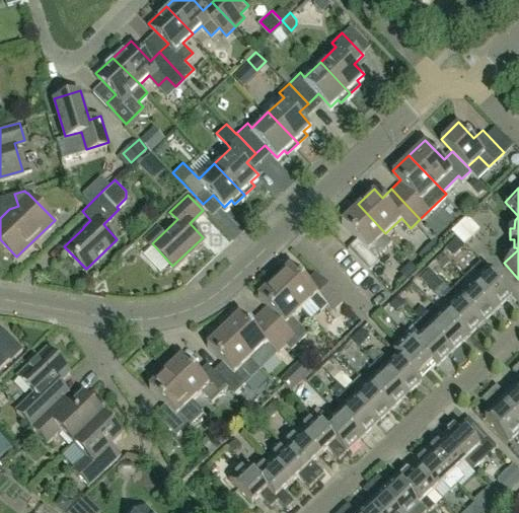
[(385,233),(358,204),(342,220),(361,240),(352,249),(369,268),(379,259),(369,248),(385,233)]
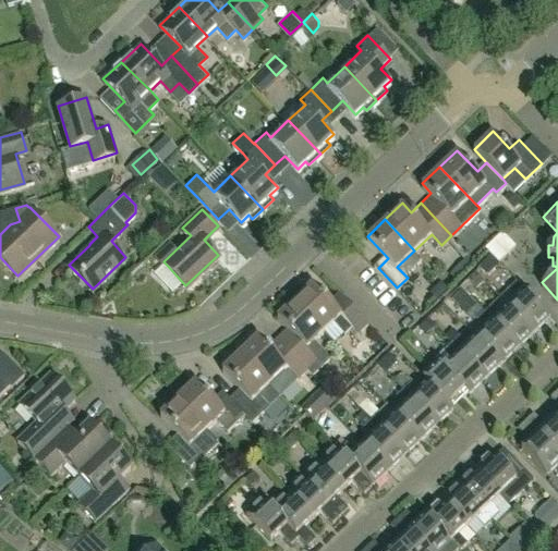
[(514,243),(501,230),(485,246),(498,259),(514,243)]
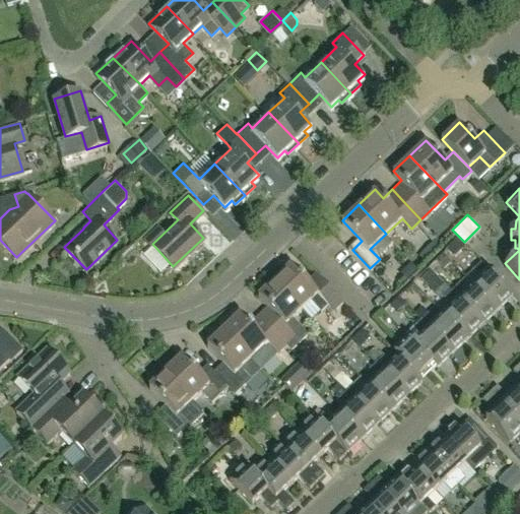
[(443,251),(437,257),(443,264),(450,258),(443,251)]
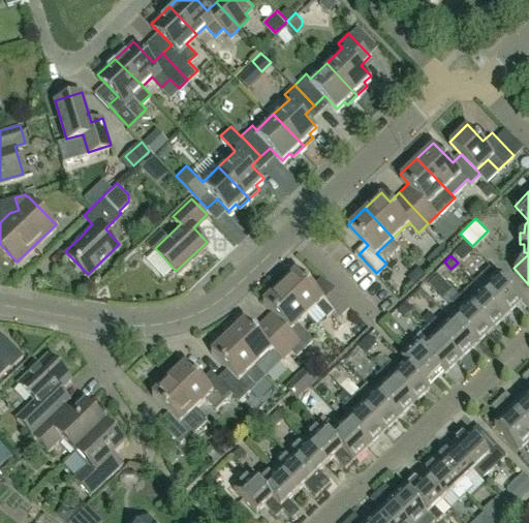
[(481,288),(505,313),(521,299),(489,265),(480,273),(489,281),(481,288)]
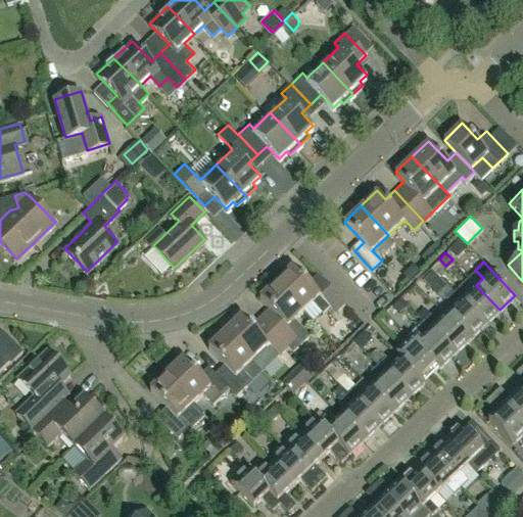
[(293,266),(276,282),(303,310),(313,301),(323,312),(330,306),(336,311),(344,302),(317,274),(308,282),(293,266)]
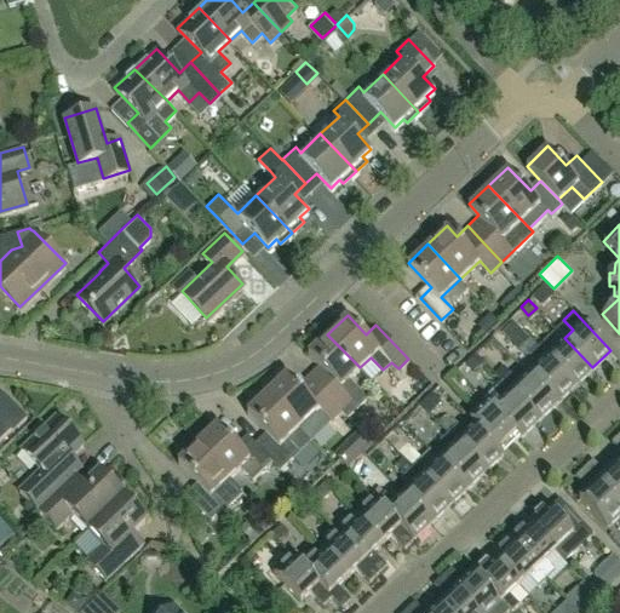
[(512,318),(501,328),(518,347),(529,336),(512,318)]
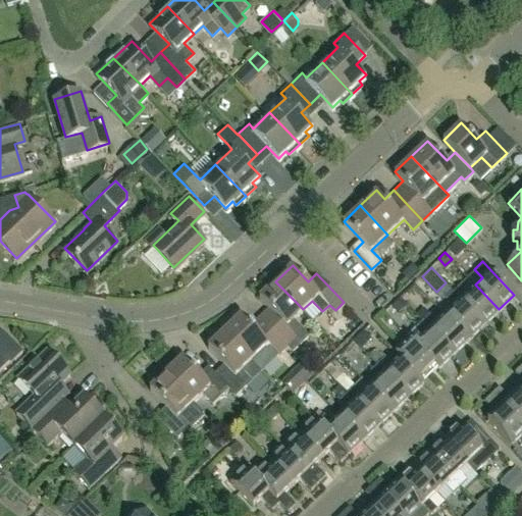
[(275,281),(259,297),(278,316),(269,325),(288,345),(291,348),(307,332),(294,318),(303,309),(275,281)]
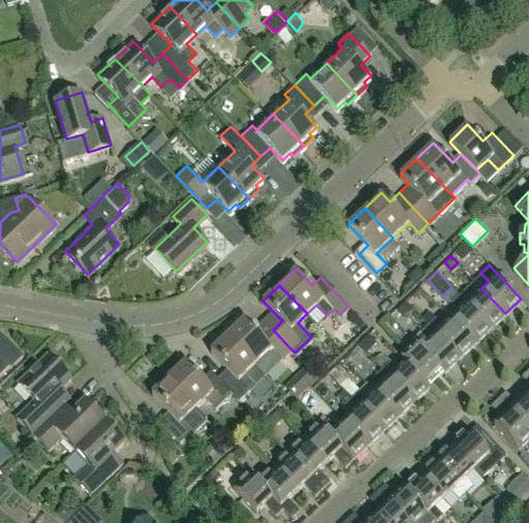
[(465,287),(459,295),(490,328),(505,313),(481,288),(474,297),(465,287)]
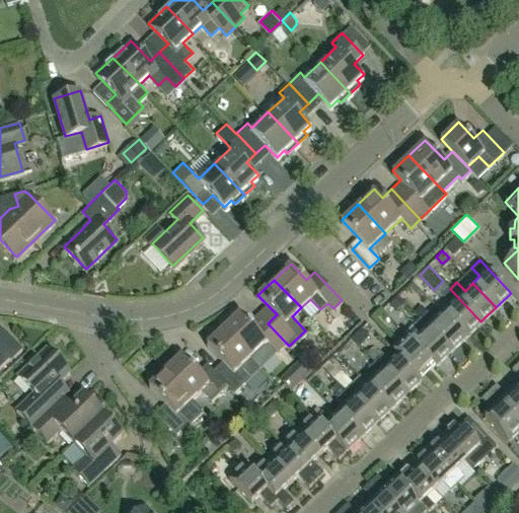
[(480,321),(450,289),(442,296),(450,304),(443,311),(466,336),(480,321)]
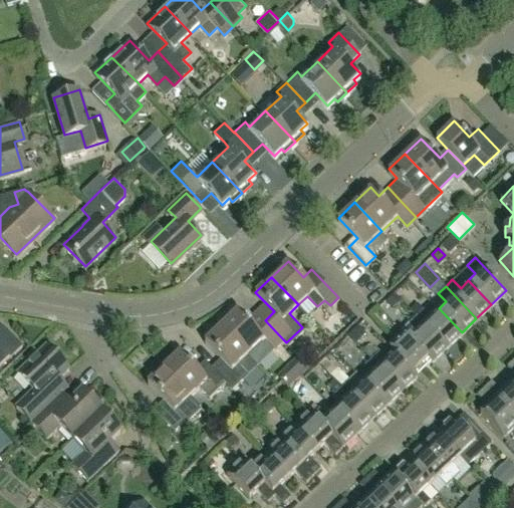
[(395,289),(387,297),(392,302),(400,295),(395,289)]
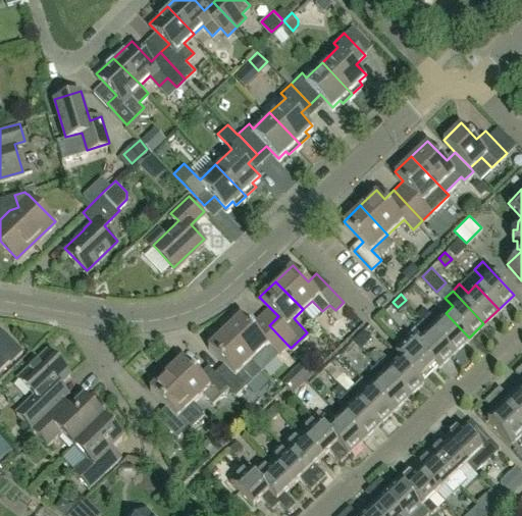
[(429,312),(422,318),(454,352),(469,338),(446,313),(437,320),(429,312)]
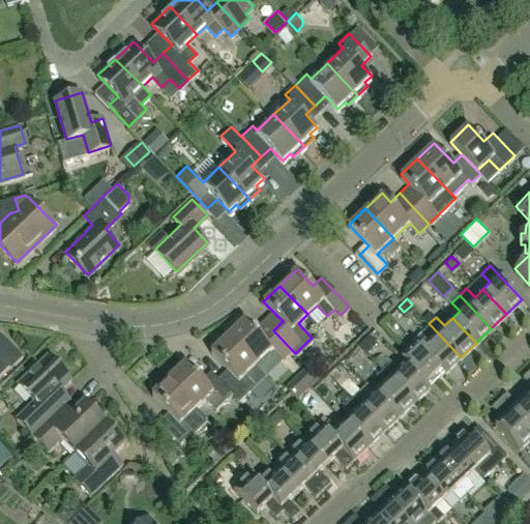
[(244,319),(229,333),(266,374),(274,366),(282,358),(283,359),(292,350),(273,330),(262,319),(253,327),(244,319)]
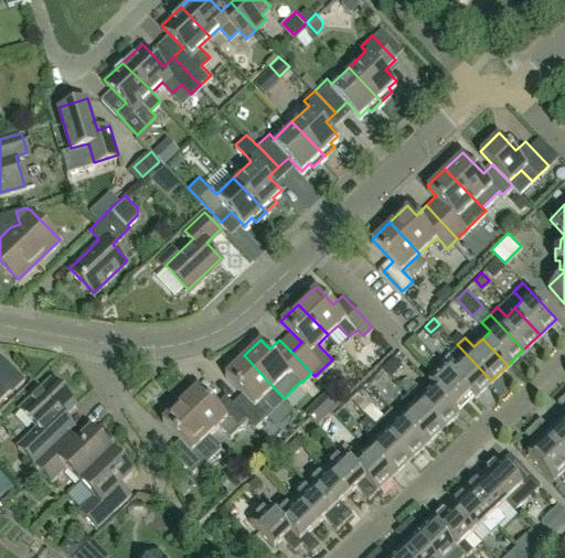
[(491,381),(457,344),(450,351),(459,361),(448,371),(472,397),(473,397),(491,381)]
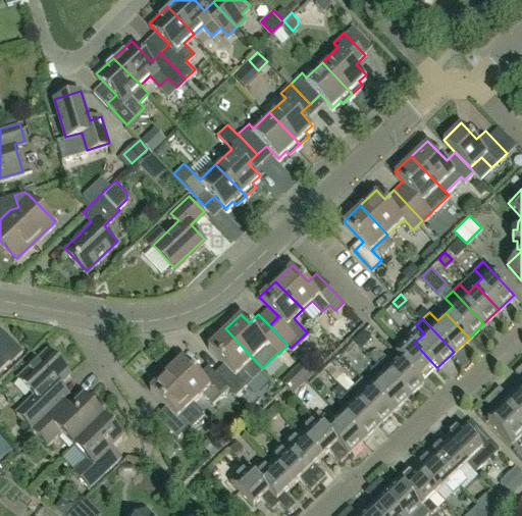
[(2,328),(0,329),(0,367),(8,359),(10,361),(22,350),(2,328)]
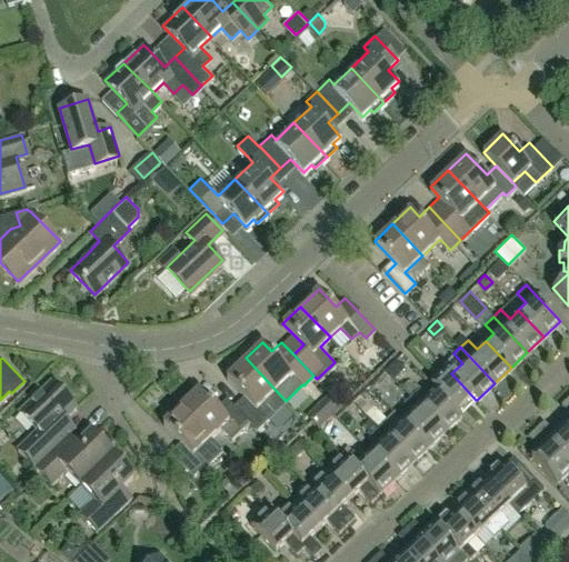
[(258,428),(286,401),(246,358),(226,377),(247,398),(237,407),(250,421),(258,428)]
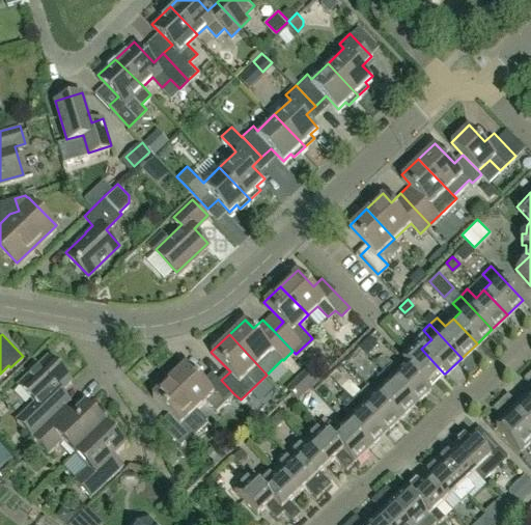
[(368,334),(359,343),(367,352),(376,342),(368,334)]
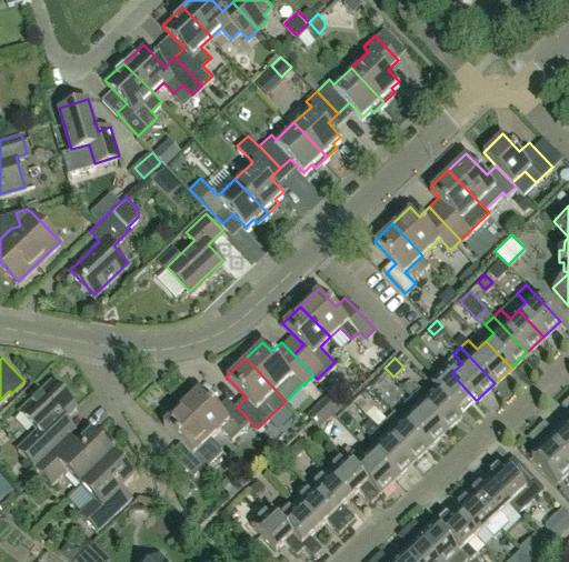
[(461,413),(476,400),(451,373),(447,369),(430,384),(436,390),(437,389),(461,413)]
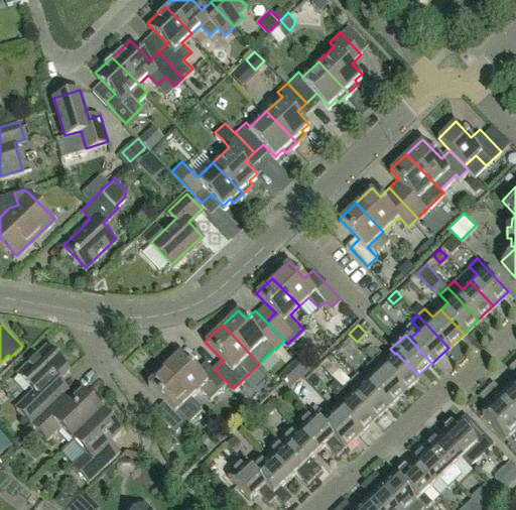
[(69,368),(46,344),(17,372),(31,386),(13,404),(31,423),(55,400),(63,392),(70,386),(60,376),(69,368)]
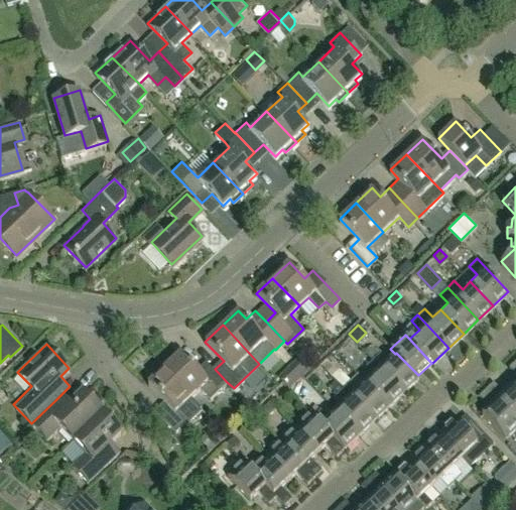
[(418,376),(418,375),(396,353),(395,354),(388,361),(379,352),(373,358),(403,390),(418,376)]
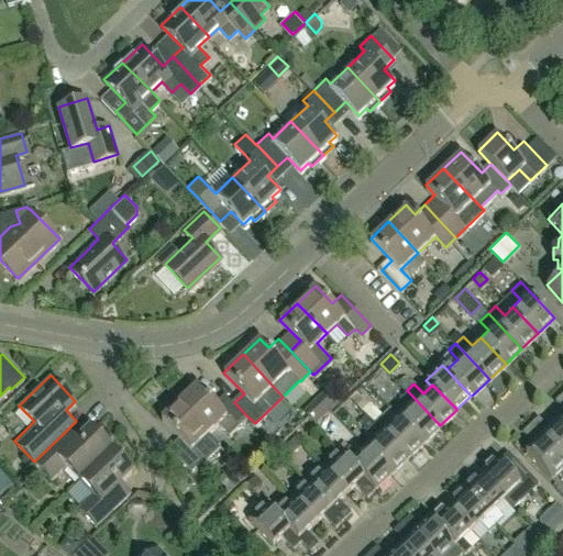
[(230,433),(247,417),(234,402),(228,396),(218,406),(197,385),(179,401),(208,431),(219,422),(230,433)]
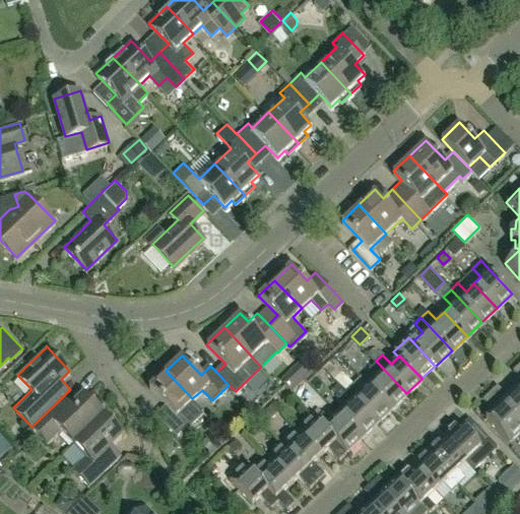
[(301,358),(281,375),(293,387),(306,375),(312,369),(301,358)]
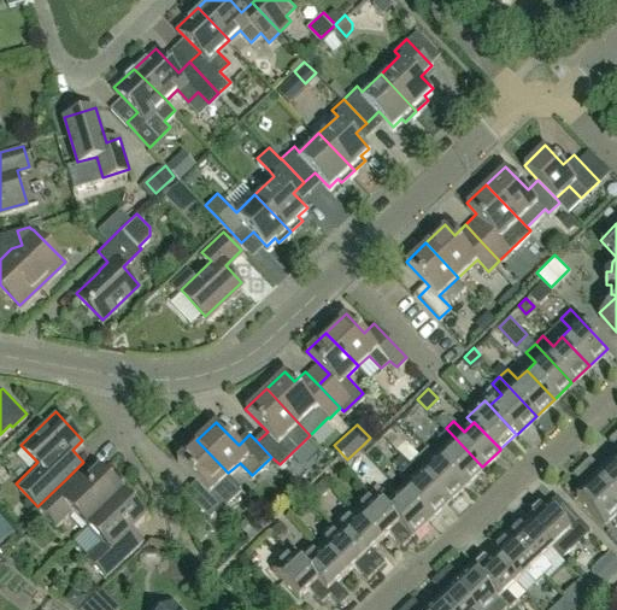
[(465,484),(482,467),(446,428),(436,437),(446,447),(438,455),(465,484)]
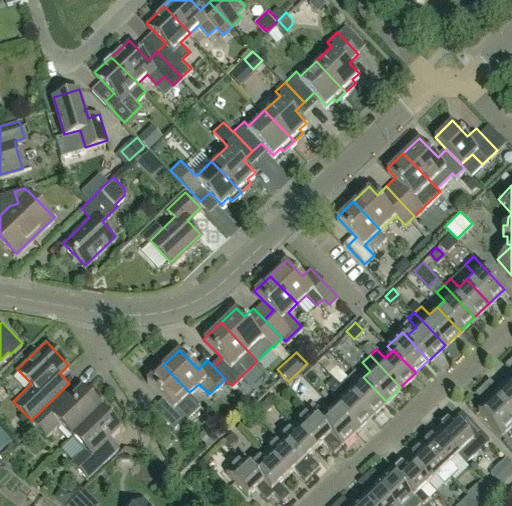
[(335,364),(328,370),(340,383),(347,376),(335,364)]
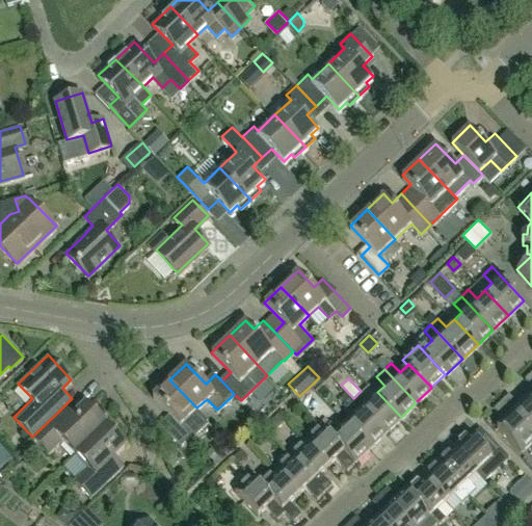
[(191,435),(207,418),(196,408),(169,379),(154,395),(173,416),(163,424),(182,443),(191,435)]
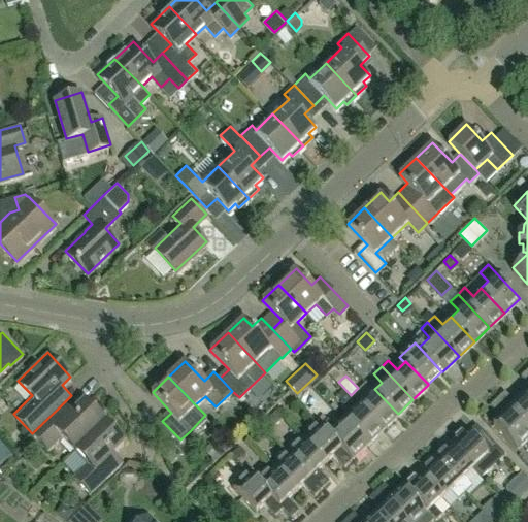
[(366,397),(358,388),(351,395),(383,428),(398,414),(374,389),(366,397)]
